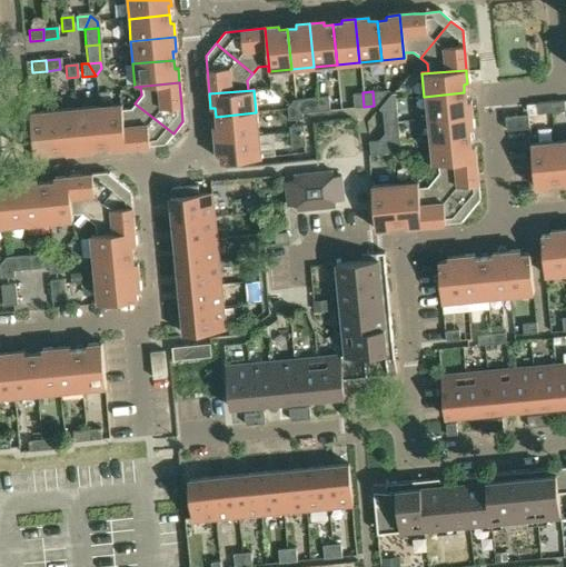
[(378,109),(387,98),(378,91),(373,91),(374,106),(378,109)]
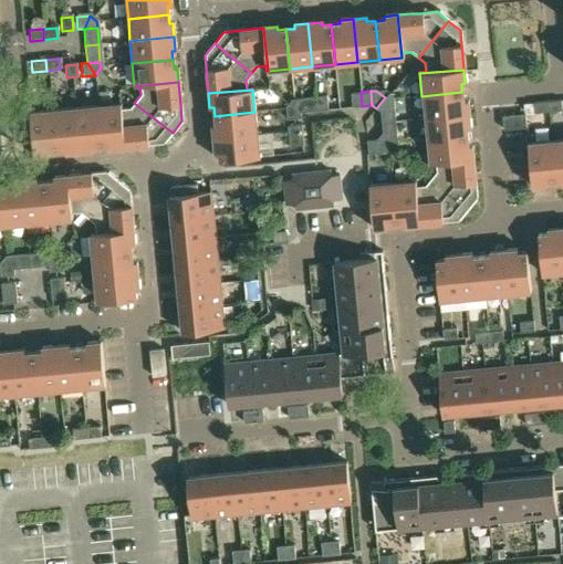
[(351,107),(362,106),(361,92),(350,93),(351,107)]
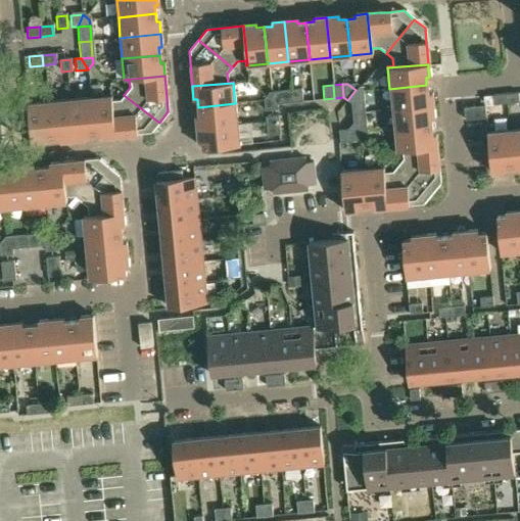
[(427,93),(426,85),(389,89),(391,109),(432,105),(431,93),(427,93)]
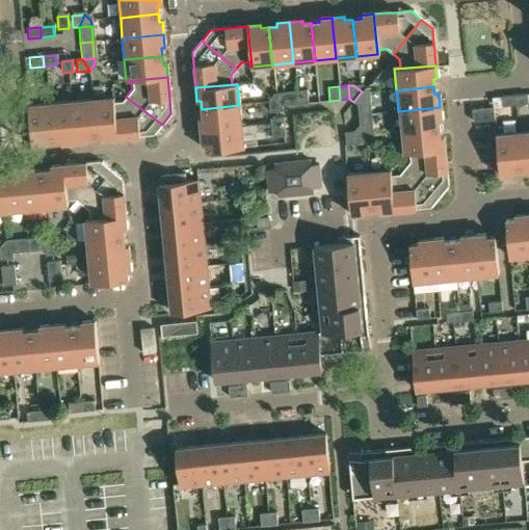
[(295,91),(297,104),(307,103),(306,90),(295,91)]
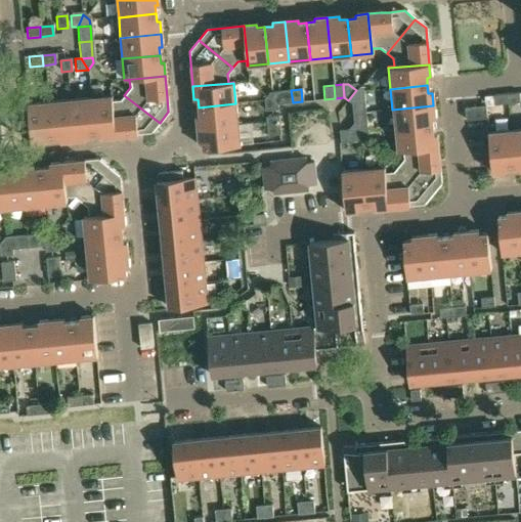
[(291,90),(281,91),(283,103),(293,102),(291,90)]
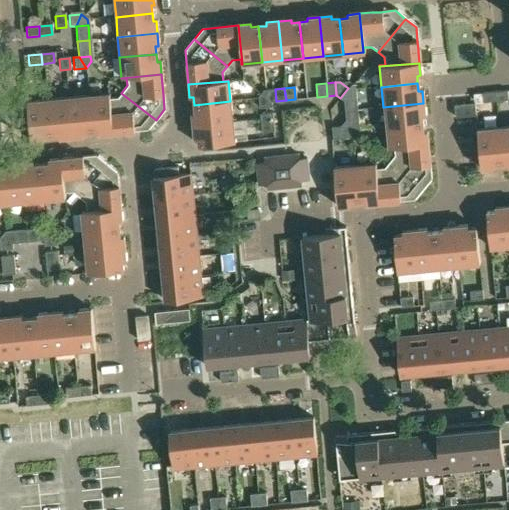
[(355,94),(348,88),(340,98),(343,101),(356,99),(355,94)]
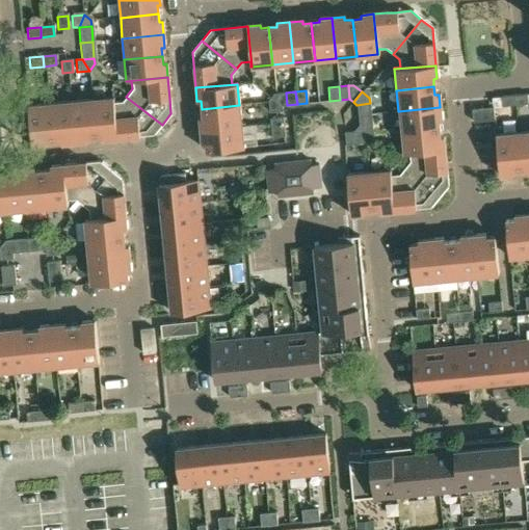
[(274,94),(271,98),(281,106),(287,105),(286,93),(274,94)]
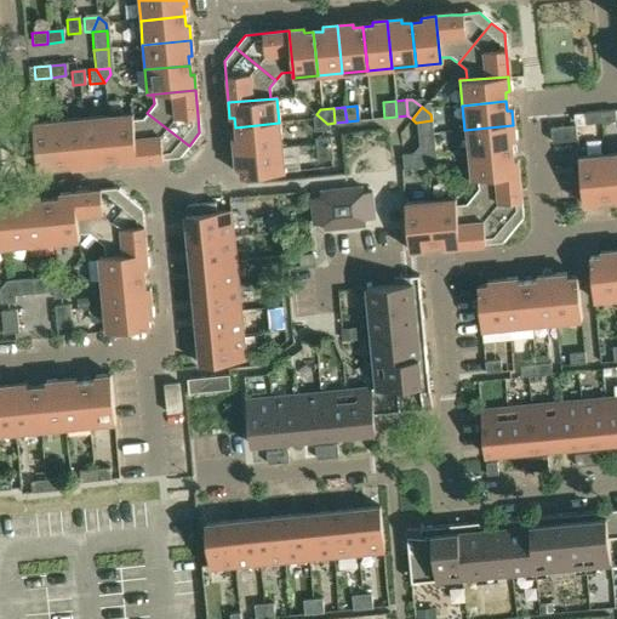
[(613,124),(612,111),(598,112),(599,125),(613,124)]
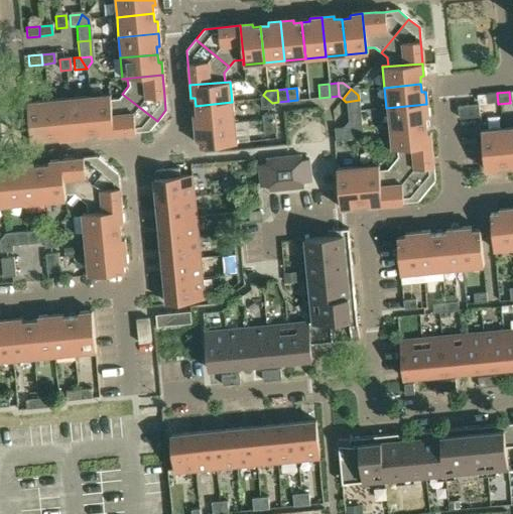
[(486,105),(498,104),(497,93),(485,95),(486,105)]
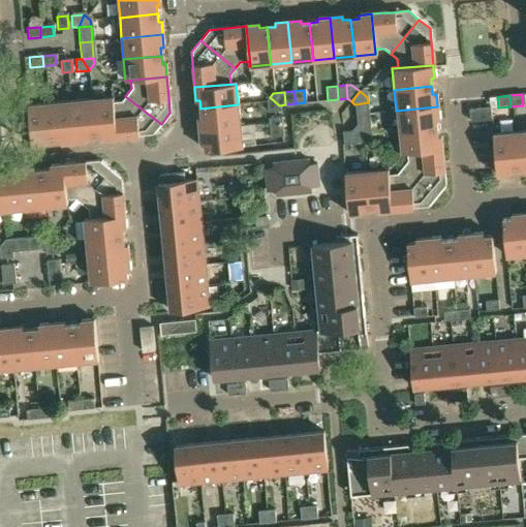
[(113,97),(112,97),(115,138),(142,136),(152,135),(161,124),(125,96),(120,102),(113,103),(113,97)]
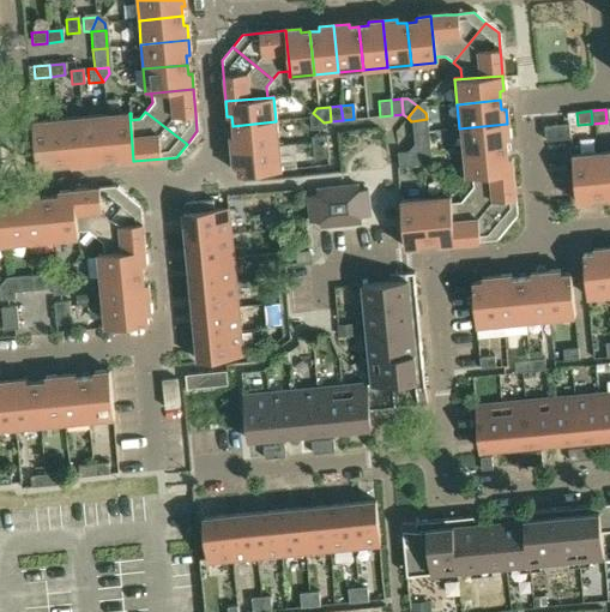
[(133,161),(130,113),(104,115),(108,160),(118,159),(118,162),(133,161)]
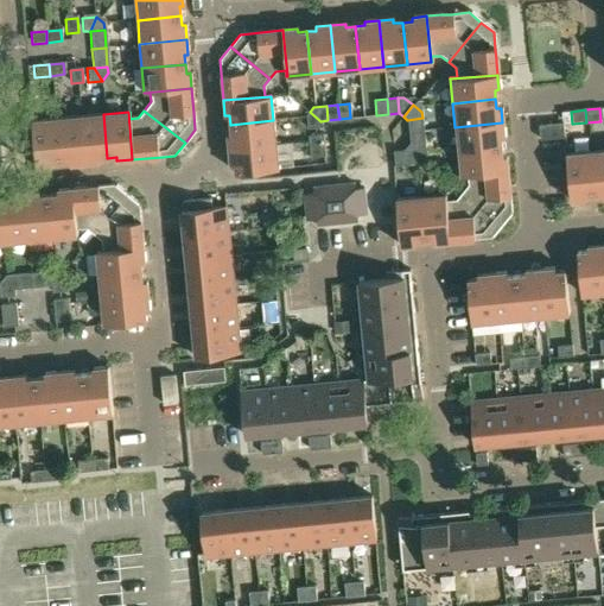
[(322,127),(320,121),(310,112),(305,117),(306,130),(322,127)]
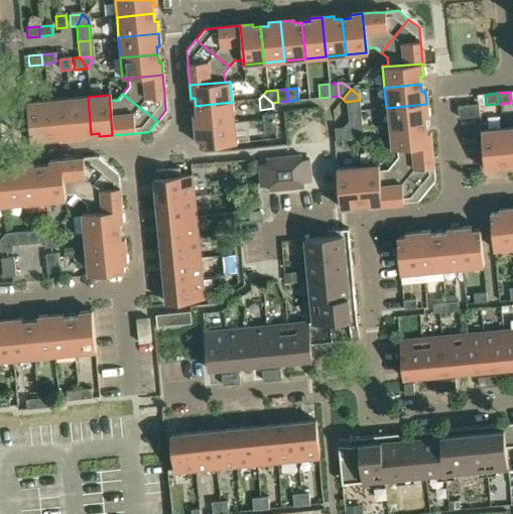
[(88,97),(68,99),(71,139),(84,138),(83,135),(91,134),(88,97)]
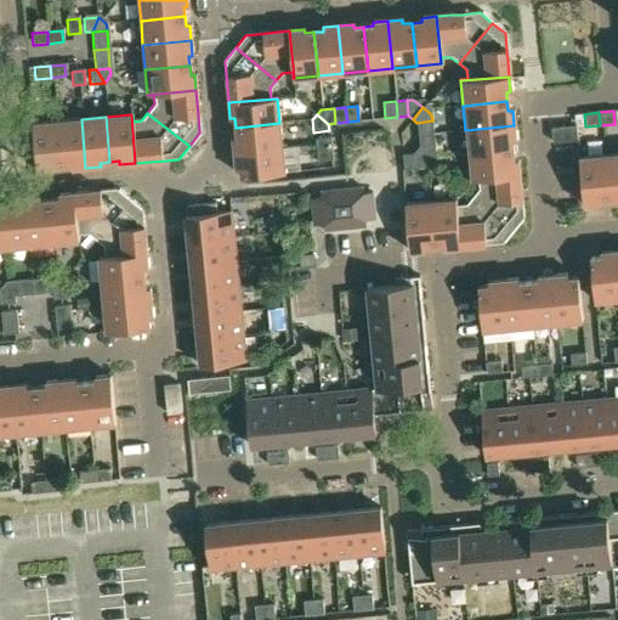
[(81,119),(57,122),(61,167),(71,165),(71,169),(85,168),(81,119)]
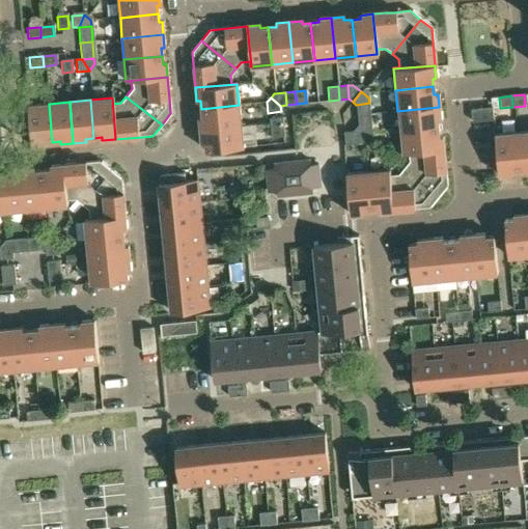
[(370,113),(369,103),(356,105),(357,114),(370,113)]
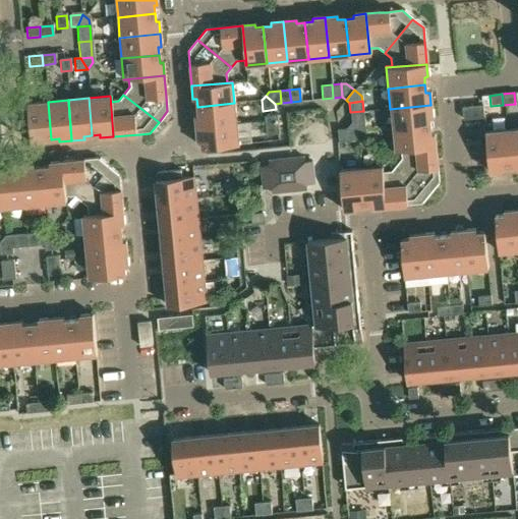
[(30,145),(43,143),(43,139),(51,139),(48,102),(26,104),(30,145)]
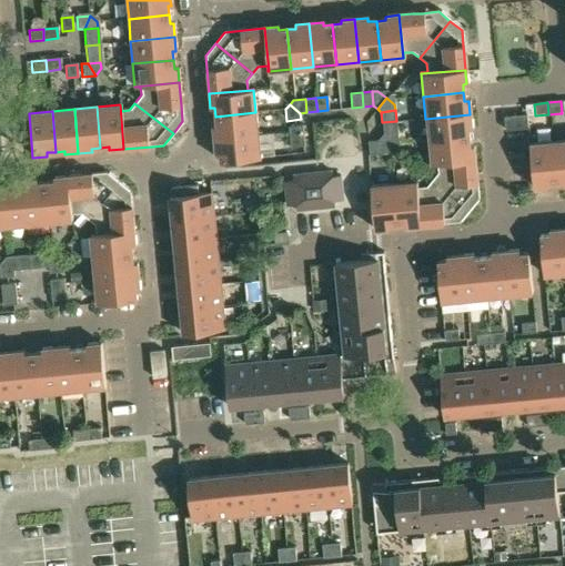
[(212,125),(213,139),(258,134),(255,112),(215,117),(217,124),(212,125)]
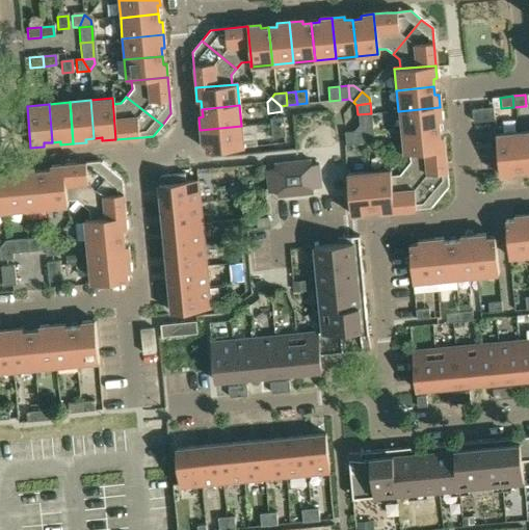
[(441,121),(440,107),(398,111),(400,132),(438,129),(437,121),(441,121)]
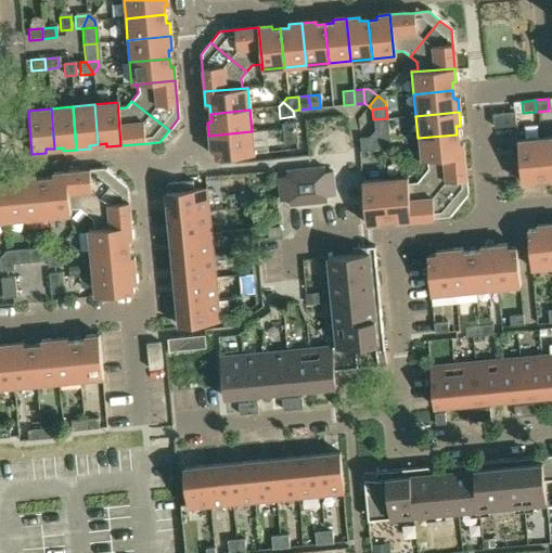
[(514,126),(512,113),(490,115),(492,128),(514,126)]
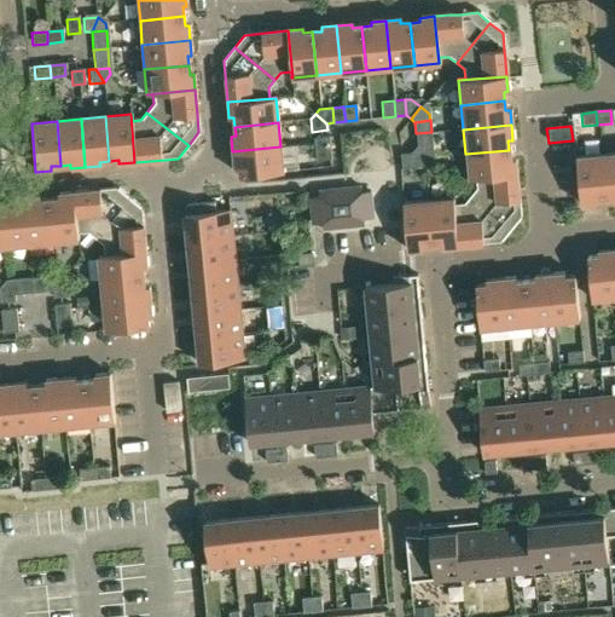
[(417,145),(433,144),(431,132),(416,133),(417,145)]
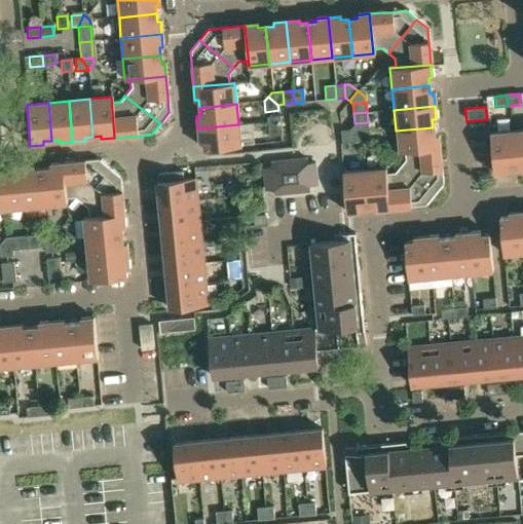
[(266,118),(267,127),(281,126),(279,116),(266,118)]
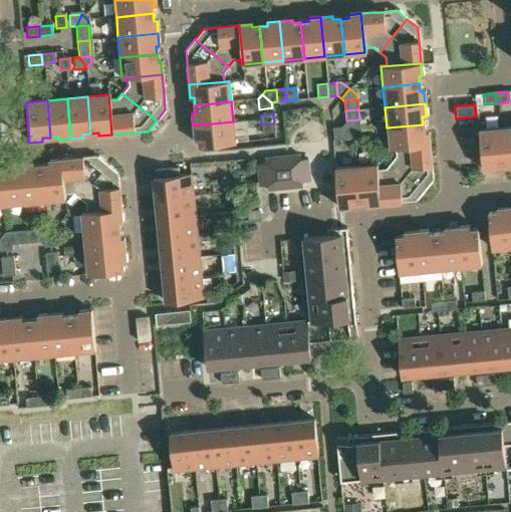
[(359,124),(359,119),(346,120),(343,123),(353,132),(359,124)]
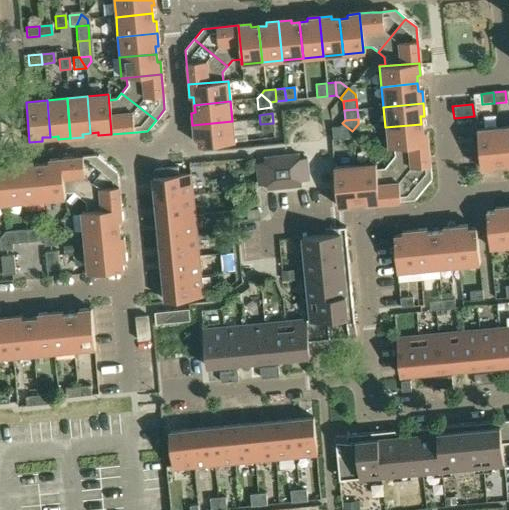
[(192,125),(193,137),(197,138),(198,145),(234,142),(232,121),(192,125)]
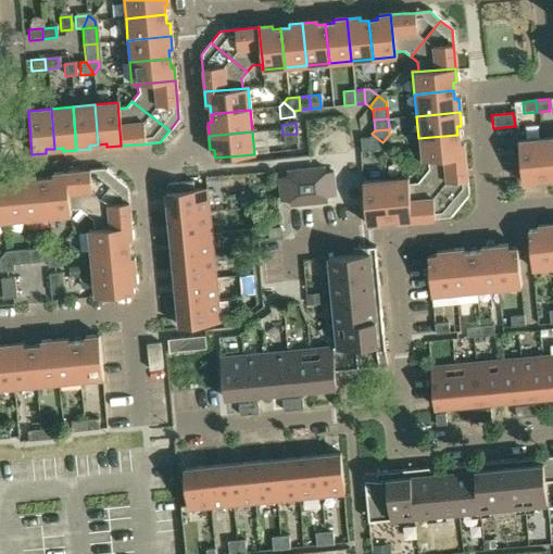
[(283,135),(284,145),(298,143),(297,134),(283,135)]
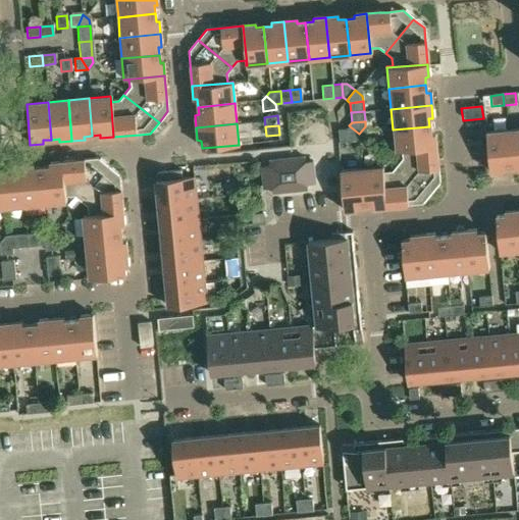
[(353,142),(359,134),(349,125),(347,128),(348,142),(353,142)]
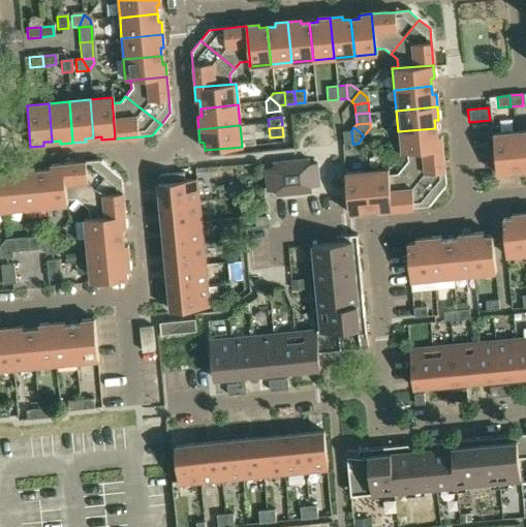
[(435,128),(398,131),(400,153),(441,149),(440,136),(440,135),(436,136),(435,128)]
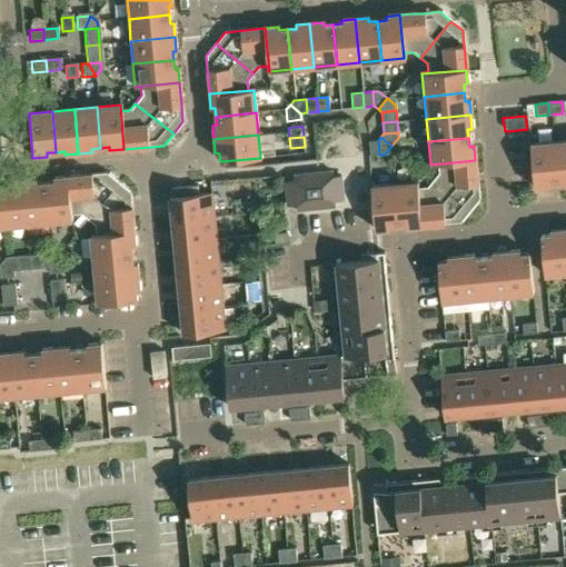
[(368,141),(369,156),(379,155),(378,140),(368,141)]
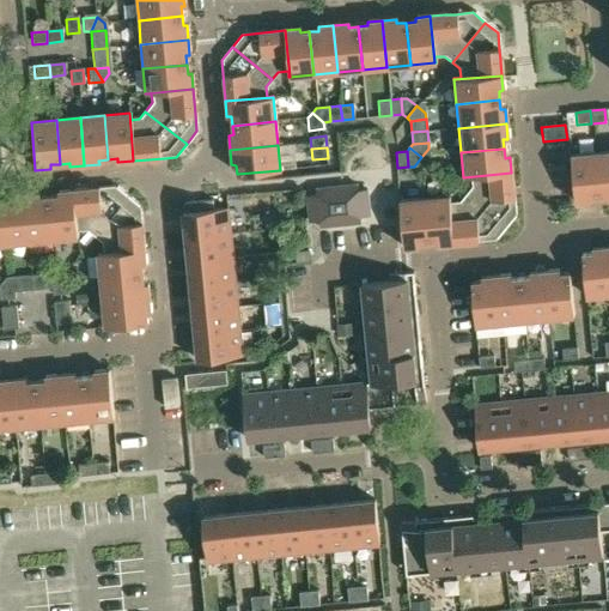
[(608,152),(594,153),(597,197),(607,195),(608,200),(608,152)]
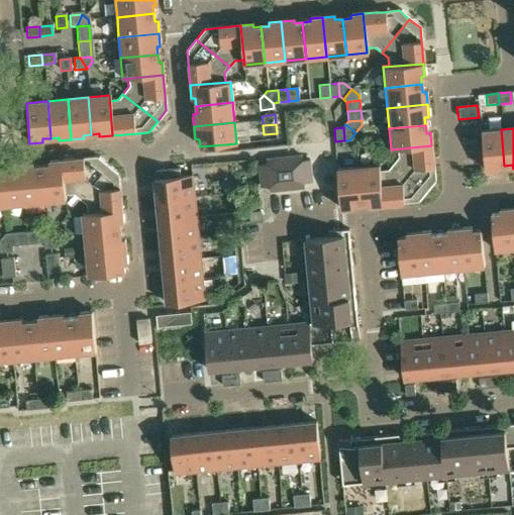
[(480,132),(484,172),(497,171),(497,167),(504,166),(501,129),(480,132)]
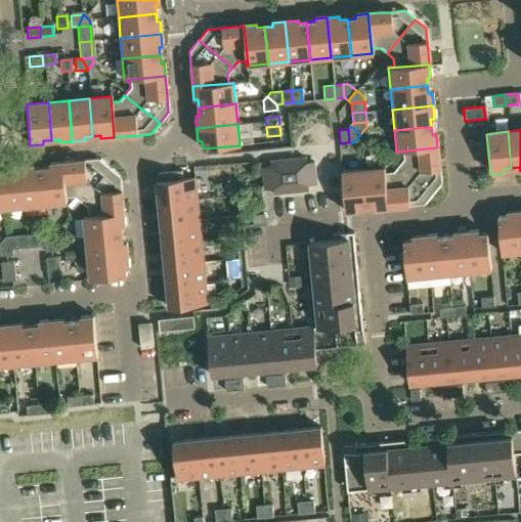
[(438,161),(437,147),(396,151),(402,151),(403,159),(397,166),(431,194),(440,183),(439,169),(438,161)]
